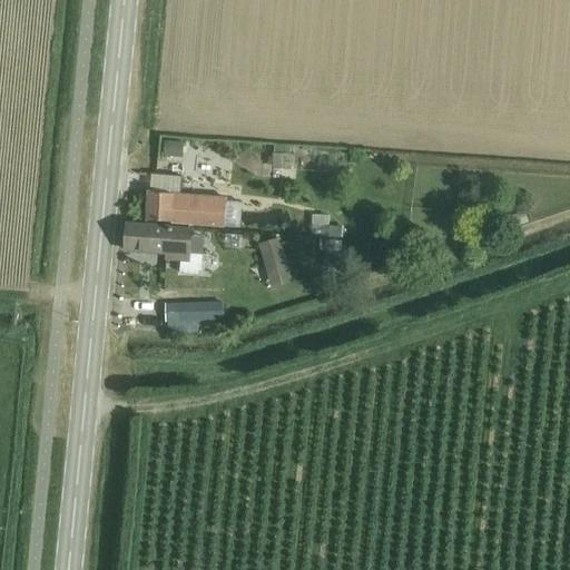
[(183,144),(165,143),(164,156),(182,157),(183,144)]
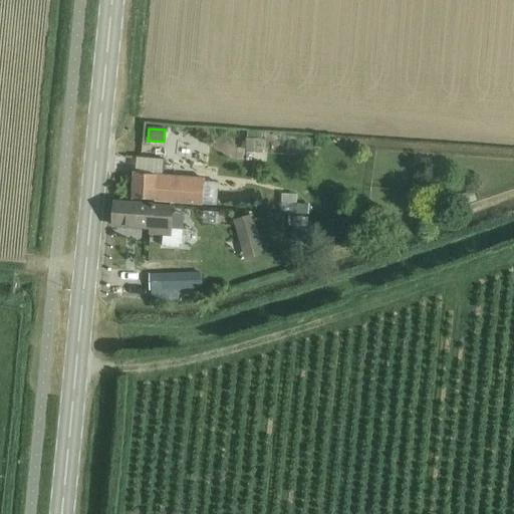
[(269,140),(246,139),(245,153),(268,154),(269,140)]
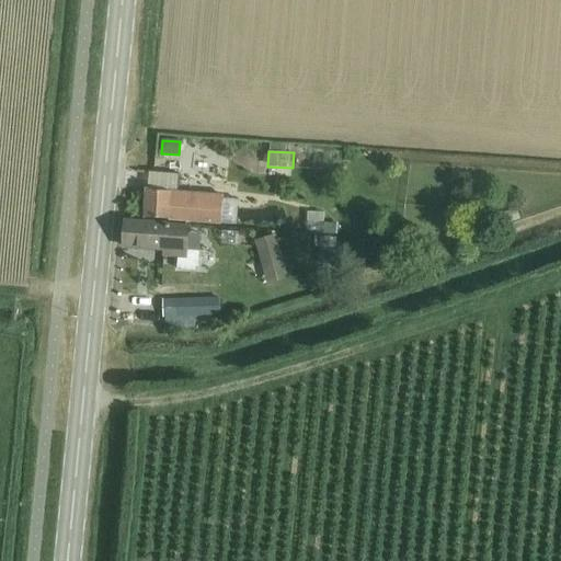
[(169,190),(169,175),(139,173),(138,187),(169,190)]
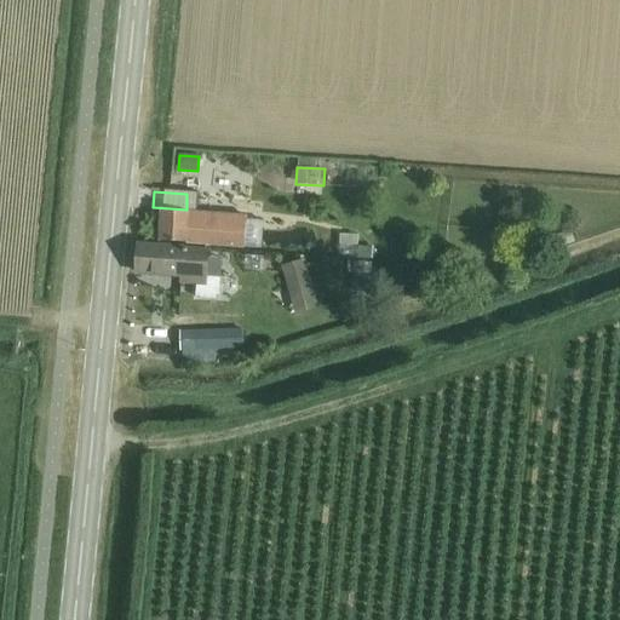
[(245,247),(247,216),(208,213),(162,210),(160,241),(206,244),(240,246),(245,247)]
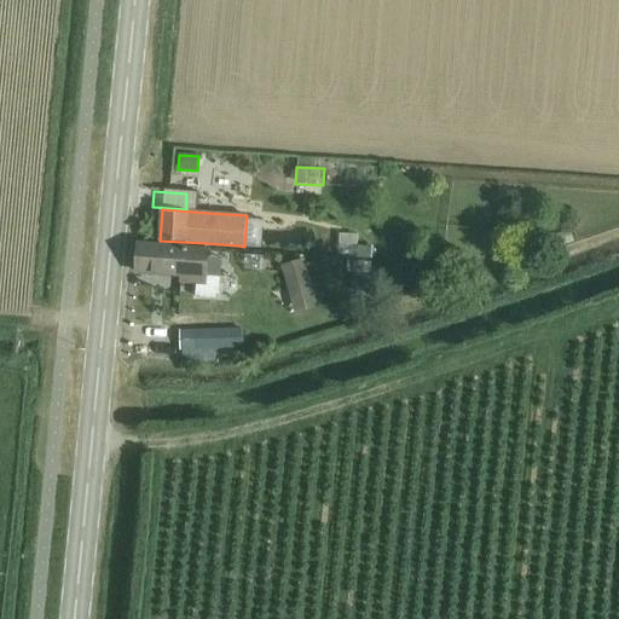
[(568,231),(551,237),(555,248),(572,242),(568,231)]
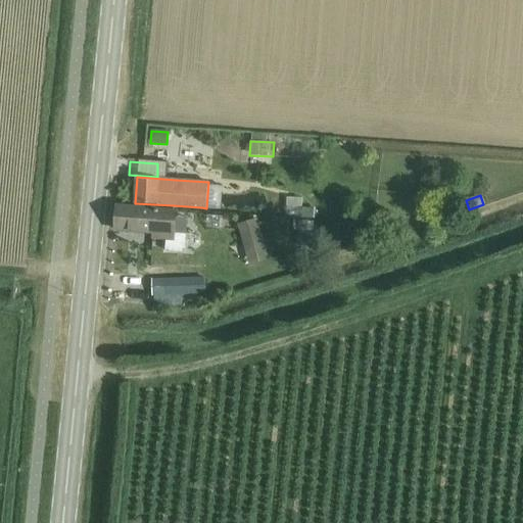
[(295,198),(286,198),(286,207),(295,207),(295,198)]
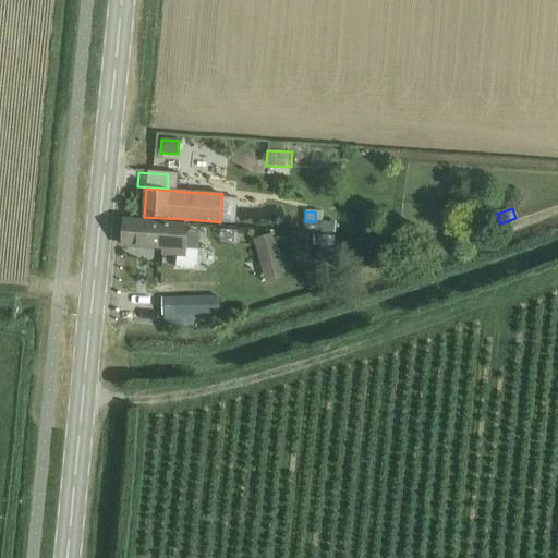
[(201,250),(185,249),(187,226),(166,223),(166,222),(124,219),(122,245),(162,247),(162,254),(180,255),(179,268),(195,269),(201,265),(201,250)]
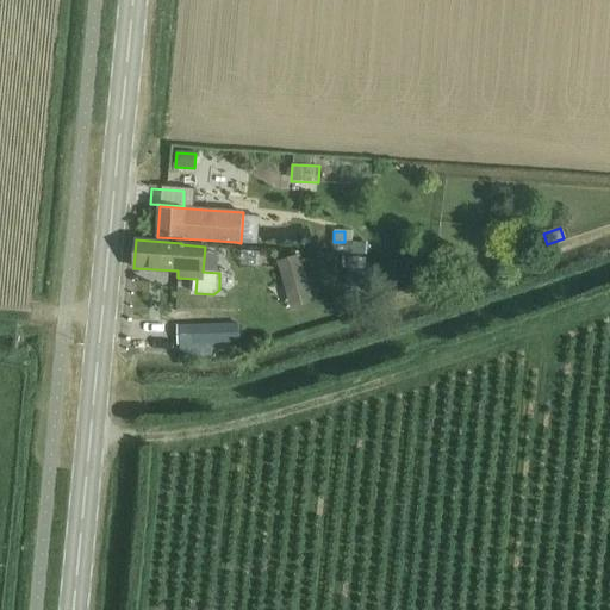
[(313,300),(299,254),(277,261),(291,307),(313,300)]
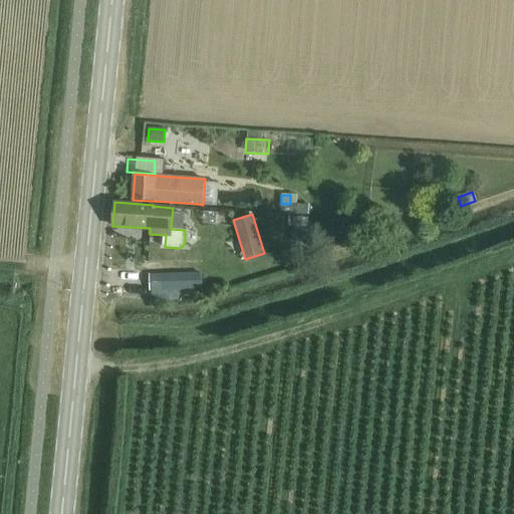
[(194,272),(152,274),(152,290),(152,299),(180,298),(180,291),(202,290),(202,272),(194,272)]
